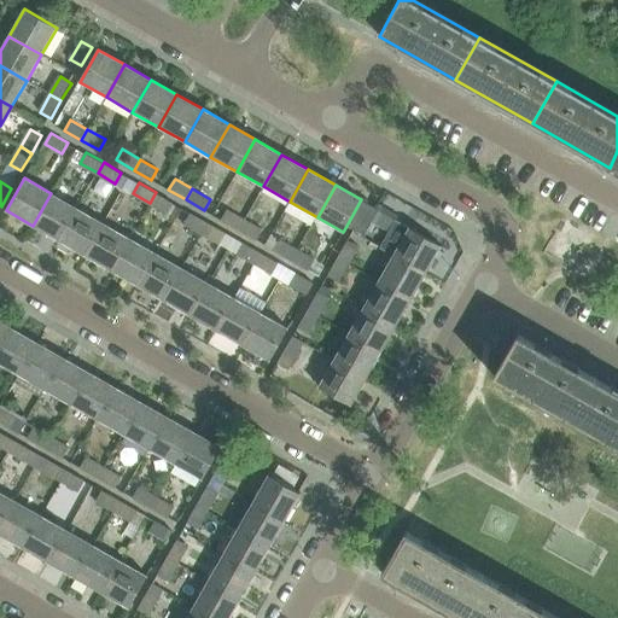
[(174,202),(156,192),(150,203),(168,213),(174,202)]
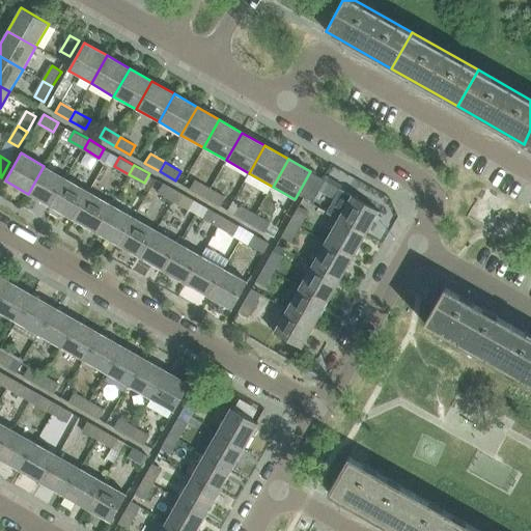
[(51,206),(66,178),(44,166),(28,194),(51,206)]
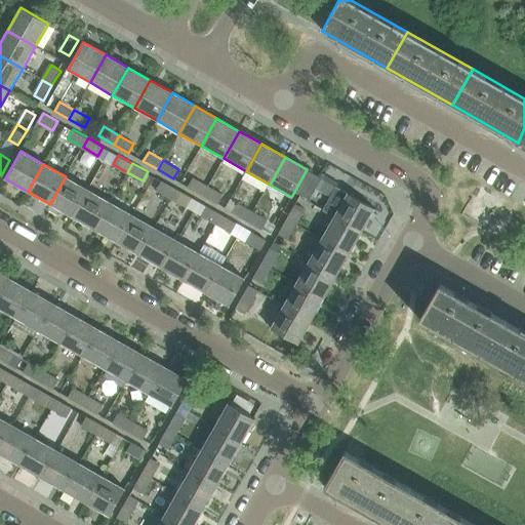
[(321,178),(307,169),(294,192),(309,200),(321,178)]
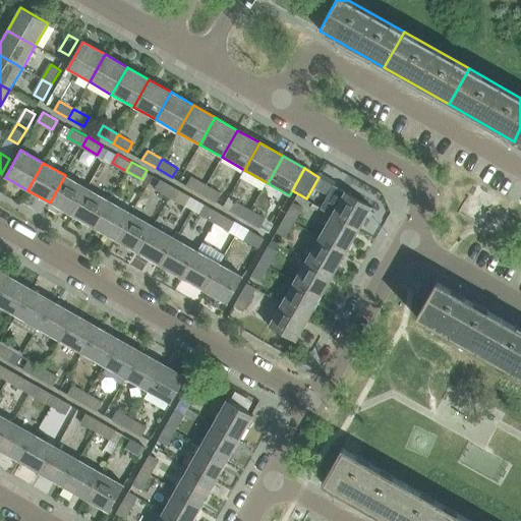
[(72,216),(88,188),(65,175),(50,203),(72,216)]
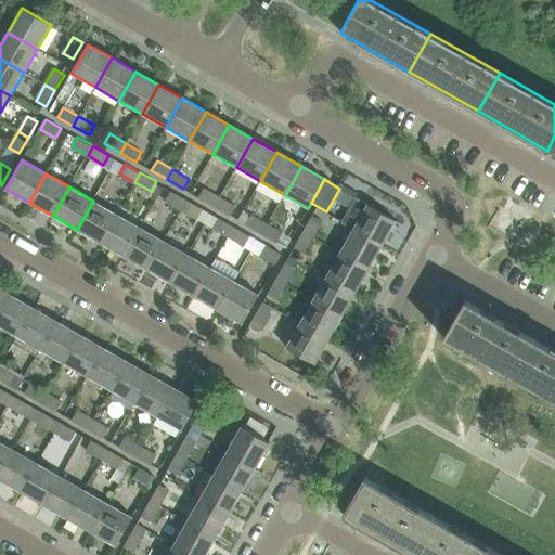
[(204,188),(198,197),(215,206),(220,196),(204,188)]
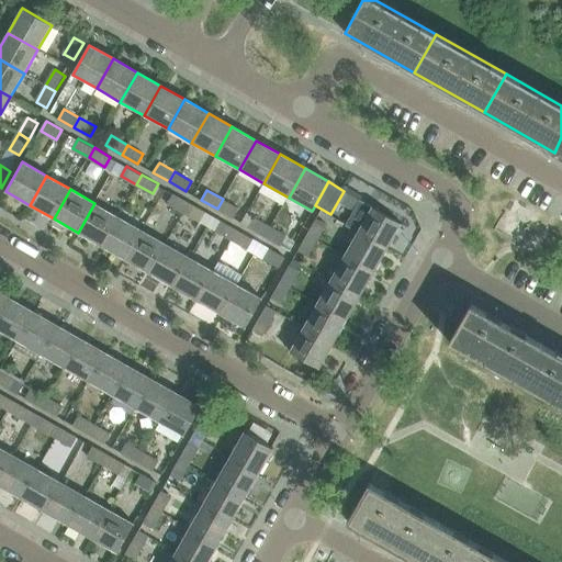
[(190,202),(173,192),(168,202),(184,212),(190,202)]
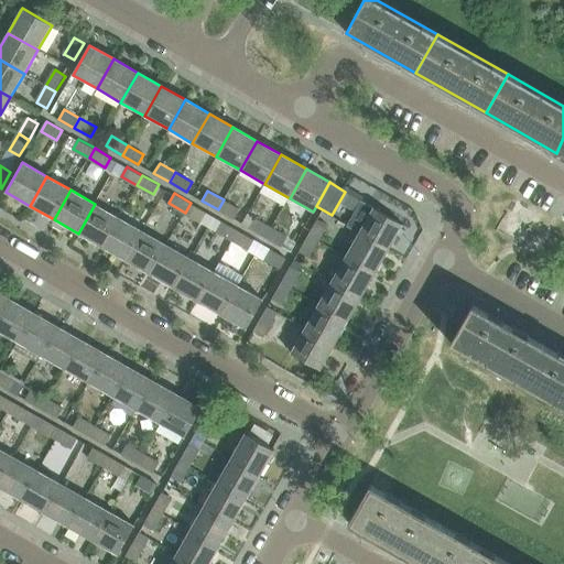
[(339,203),(356,212),(361,202),(345,193),(339,203)]
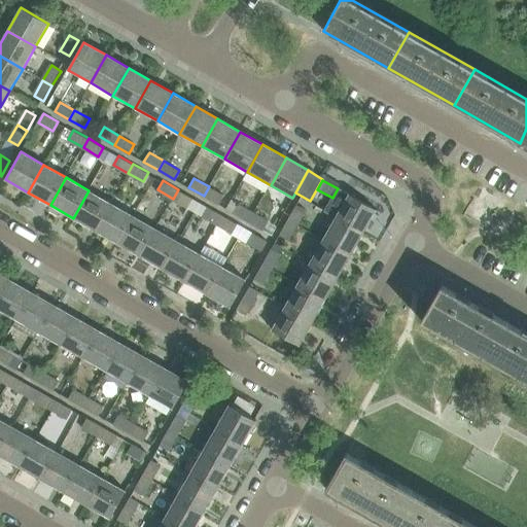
[(209,186),(204,196),(218,205),(223,195),(209,186)]
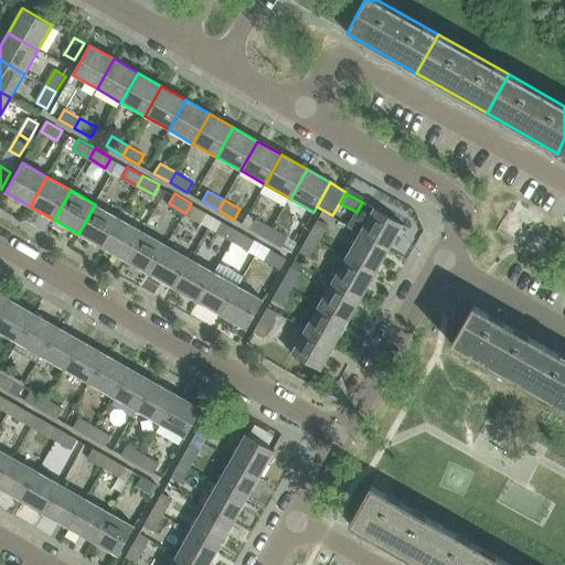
[(206,212),(191,203),(185,213),(201,222),(206,212)]
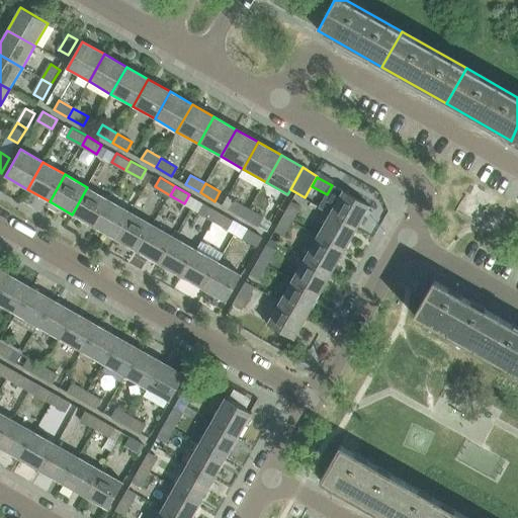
[(72,214),(93,227),(108,199),(87,187),(72,214)]
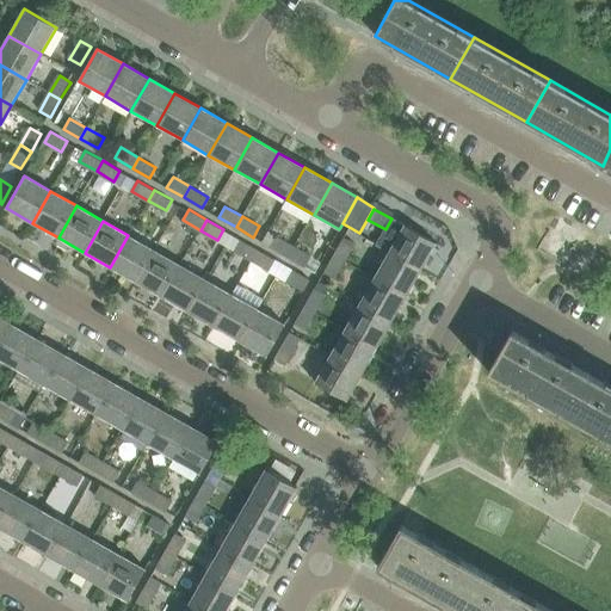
[(389,252),(421,270),(436,244),(405,226),(389,252)]
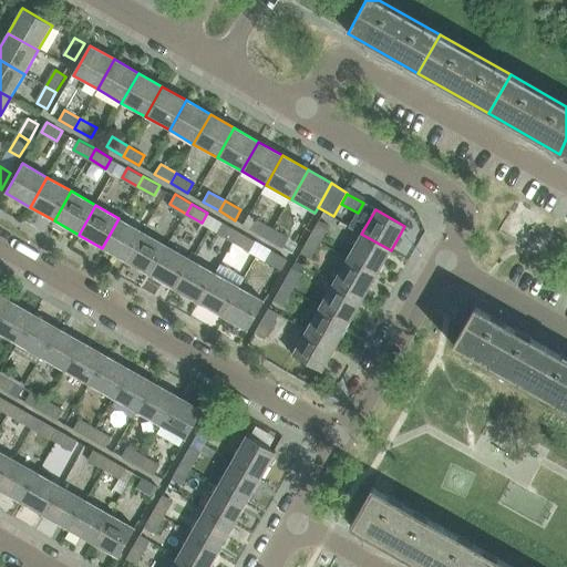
[(102,248),(126,261),(143,233),(119,218),(102,248)]
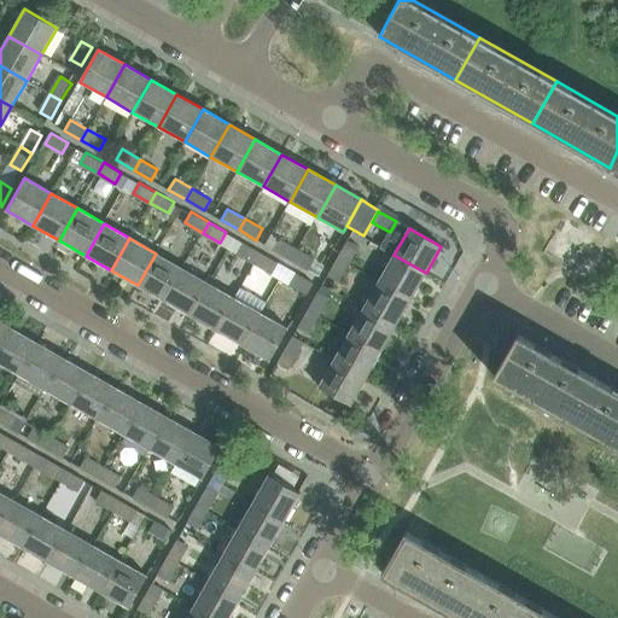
[(281,239),(275,250),(293,261),(299,250),(281,239)]
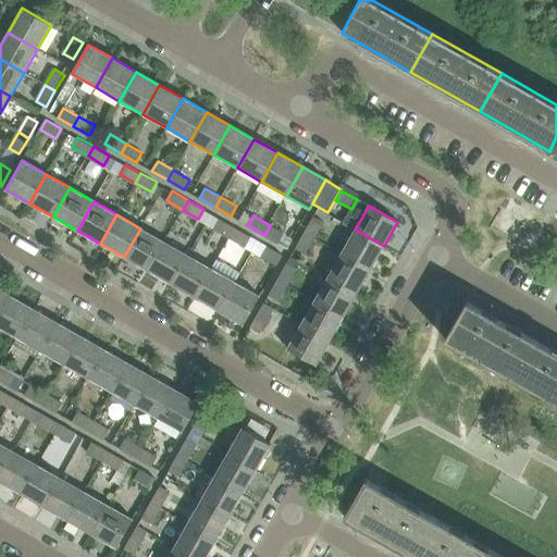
[(235,226),(220,218),(214,227),(230,236),(235,226)]
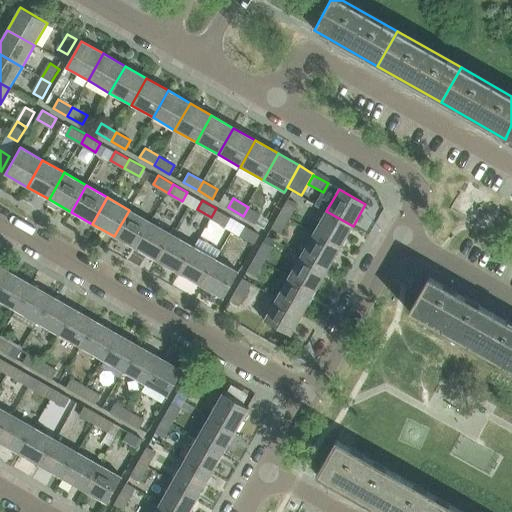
[(298,205),(289,200),(280,214),(289,219),(298,205)]
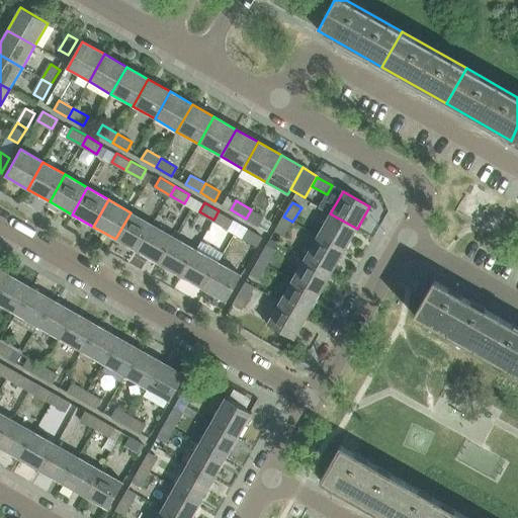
[(251,209),(246,219),(260,227),(265,218),(251,209)]
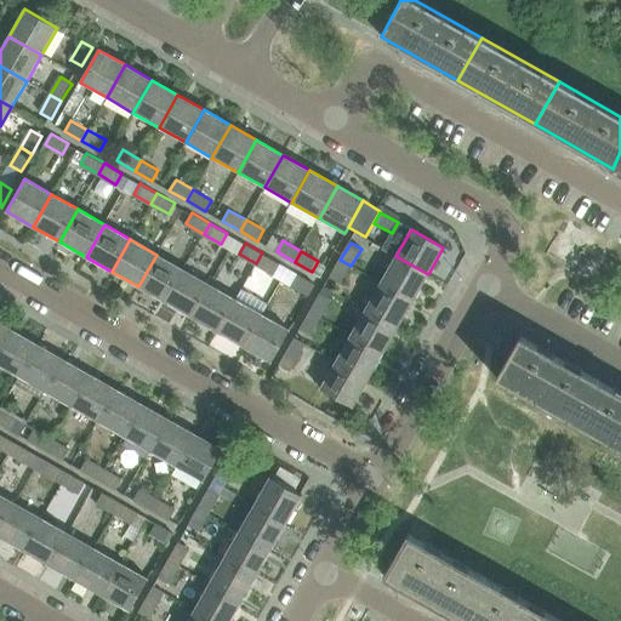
[(280,262),(262,252),(256,263),(274,273),(280,262)]
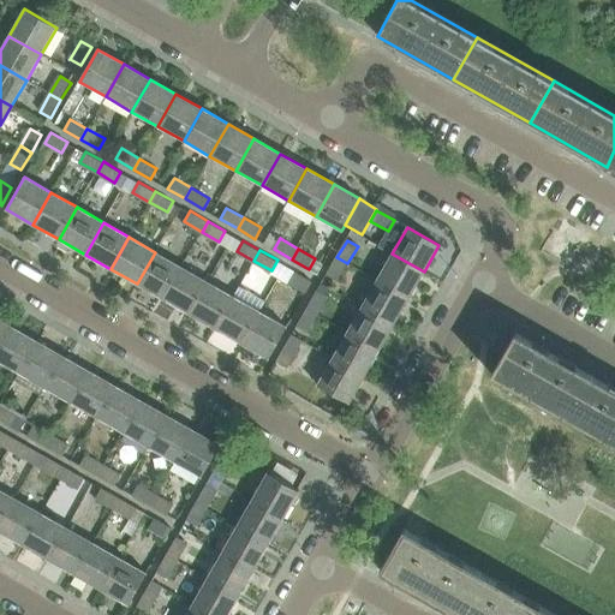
[(163,299),(181,267),(155,252),(137,284),(163,299)]
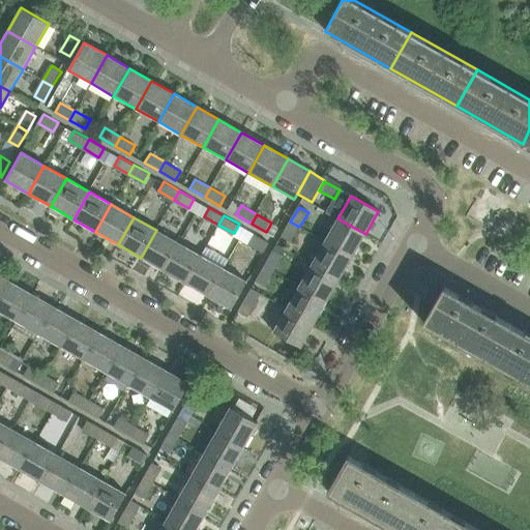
[(365,234),(337,218),(325,241),(352,257),(365,234)]
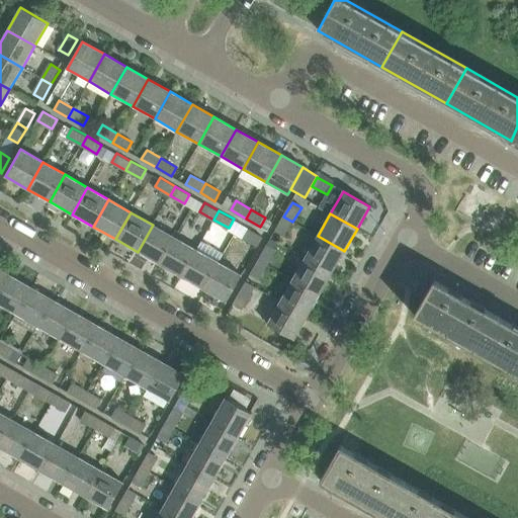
[(292,222),(283,217),(275,232),(284,237),(292,222)]
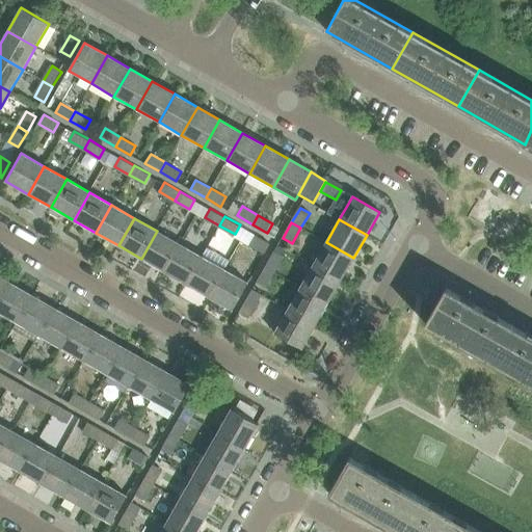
[(163,271),(180,243),(157,231),(141,259),(163,271)]
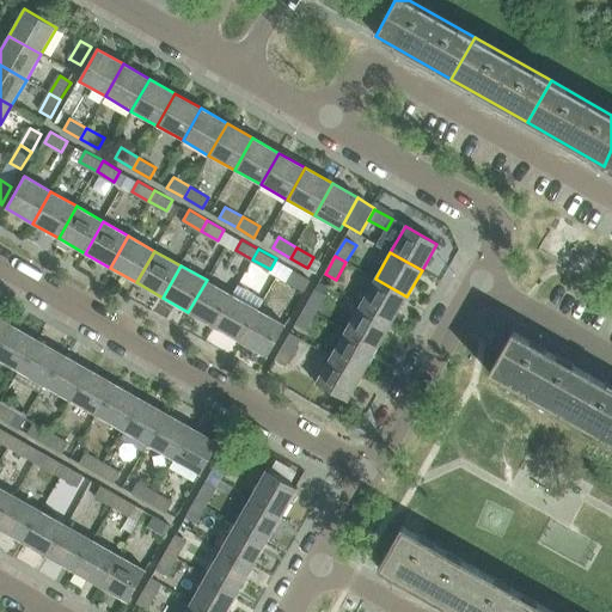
[(312,279),(294,269),(288,280),(305,289),(312,279)]
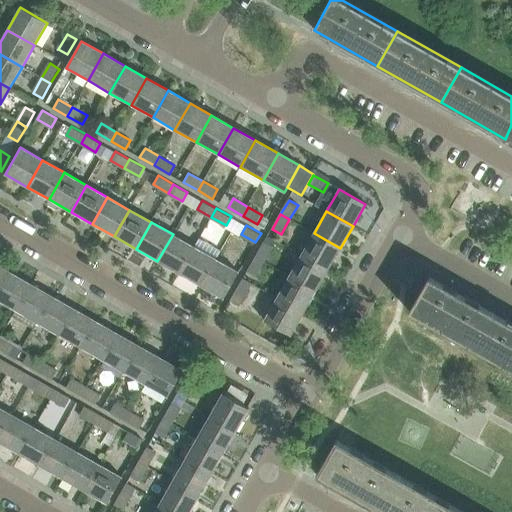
[(301,255),(328,270),(340,248),(314,233),(301,255)]
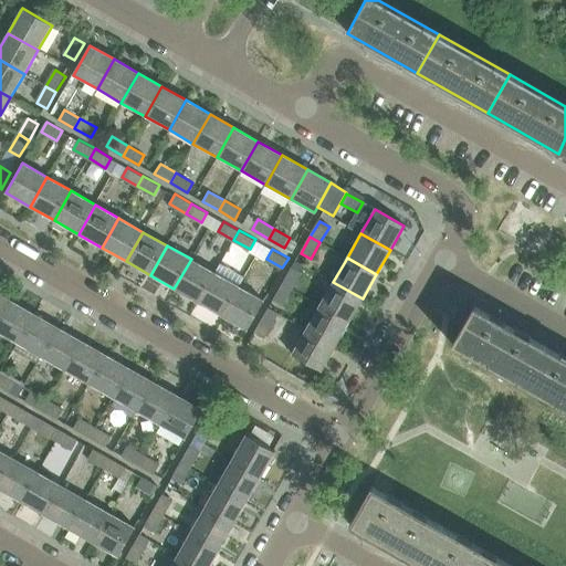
[(215,273),(191,259),(174,289),(198,302),(215,273)]
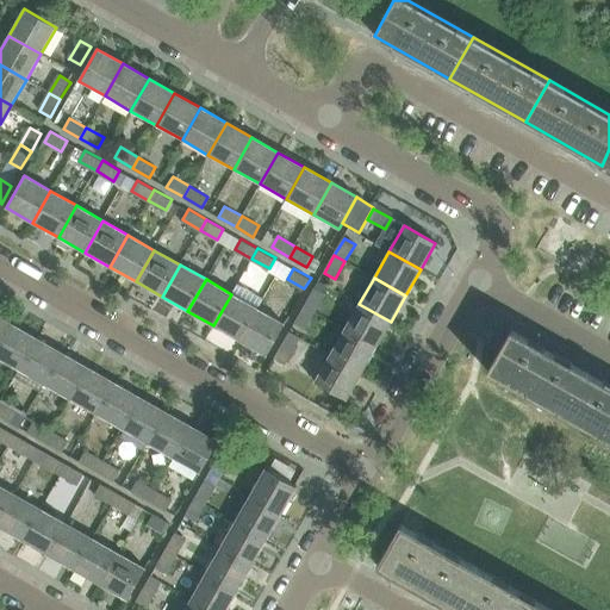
[(325,296),(315,290),(305,307),(316,313),(325,296)]
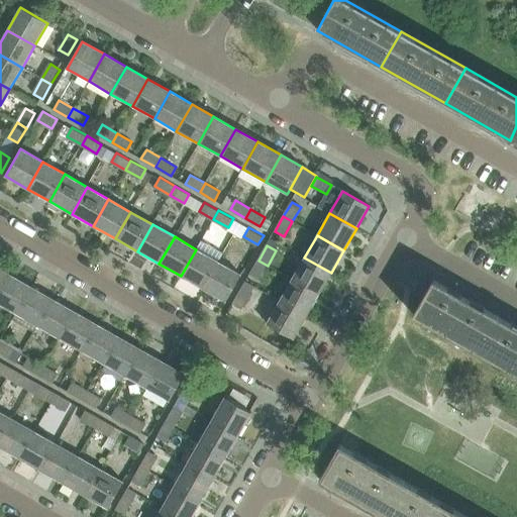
[(181,276),(203,289),(218,262),(196,249),(181,276)]
